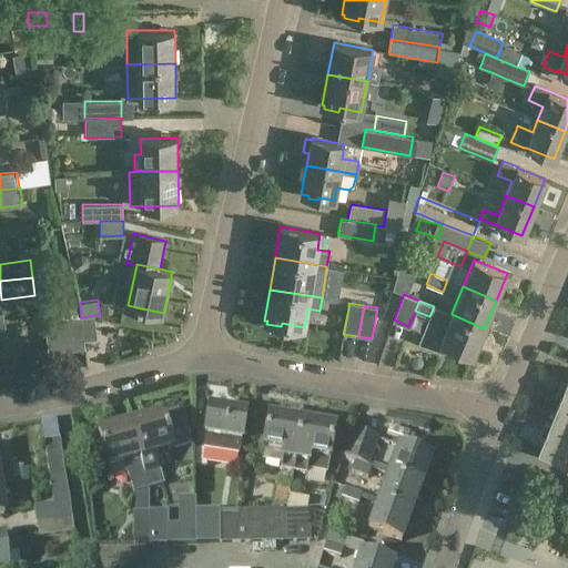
[(452,314),(452,313),(434,306),(429,316),(419,342),(444,352),(446,344),(473,355),(484,328),(452,314)]
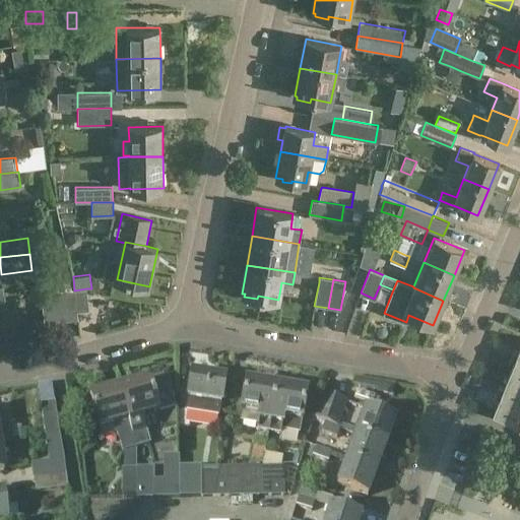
[(74,290),(57,293),(41,295),(44,323),(78,319),(74,290)]
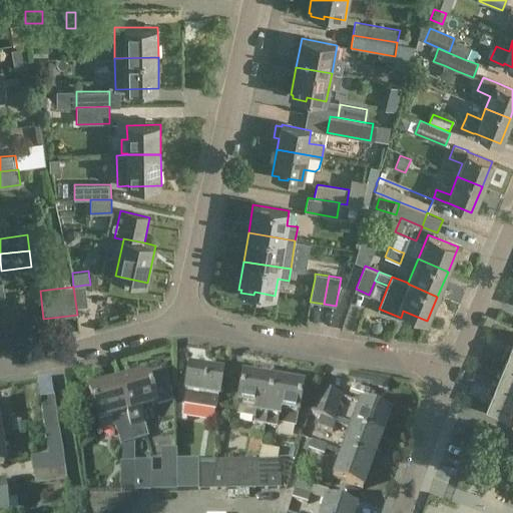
[(506,398),(494,392),(488,406),(512,416),(512,345),(512,348),(512,358),(508,357),(497,384),(510,389),(506,398)]
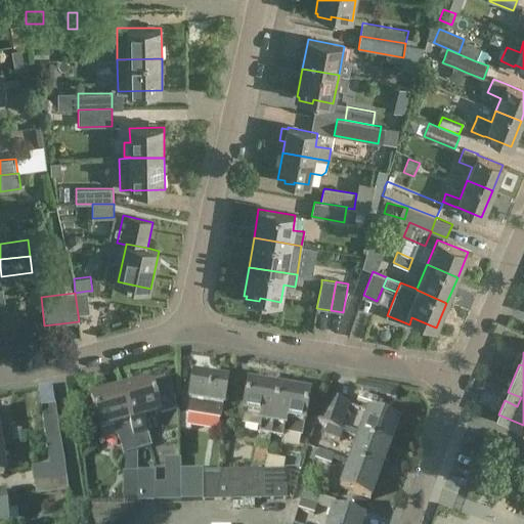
[(192,377),(188,404),(186,416),(220,422),(226,382),(192,377)]
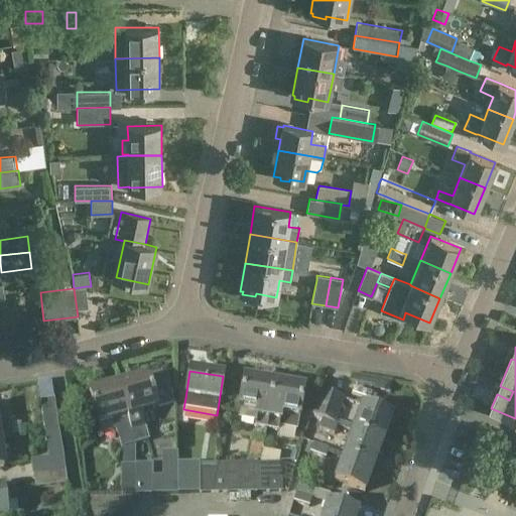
[(147,379),(119,387),(135,446),(147,442),(148,442),(140,414),(156,410),(172,405),(165,379),(148,383),(147,379)]
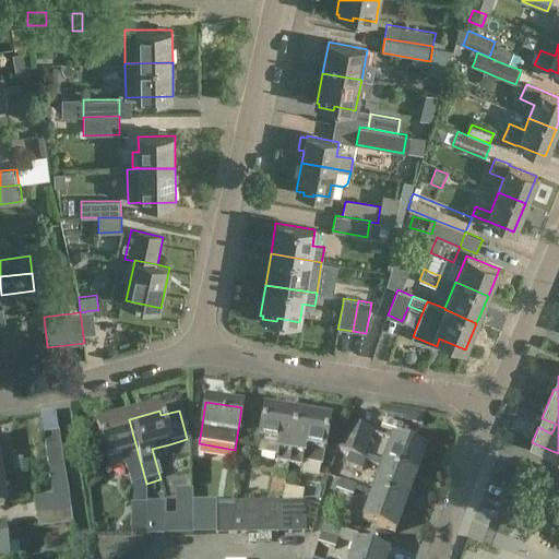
[(264,414),(259,443),(258,453),(277,456),(275,464),(288,466),(297,419),(264,414)]
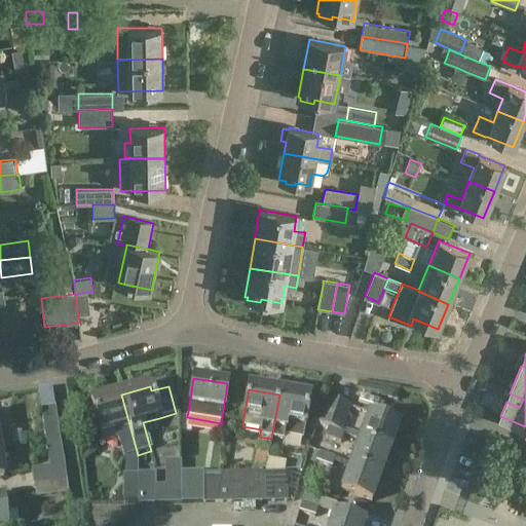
[(121,395),(91,403),(100,435),(114,430),(122,459),(124,458),(138,455),(121,395)]
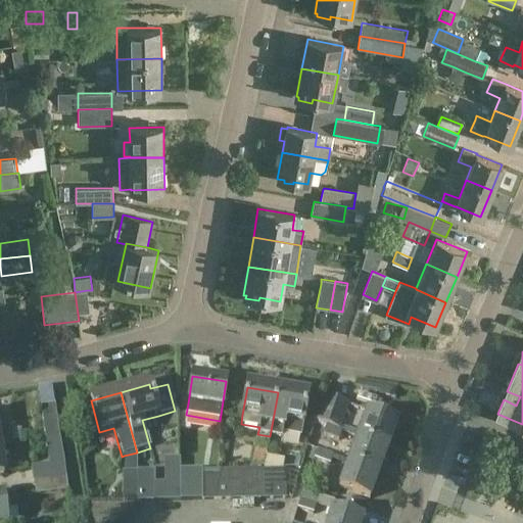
[(307,397),(278,392),(270,436),(281,438),(281,434),(301,437),(307,397)]
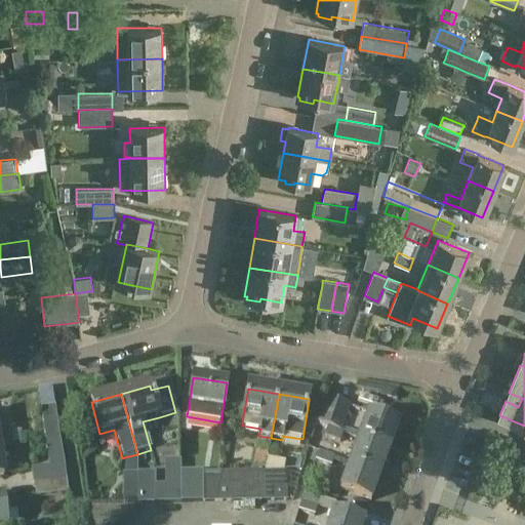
[(317,423),(327,427),(341,432),(350,407),(326,398),(317,423)]
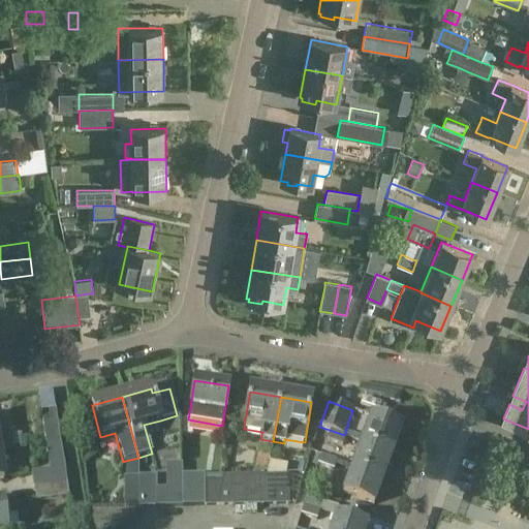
[(41,413),(45,444),(60,442),(56,411),(41,413)]
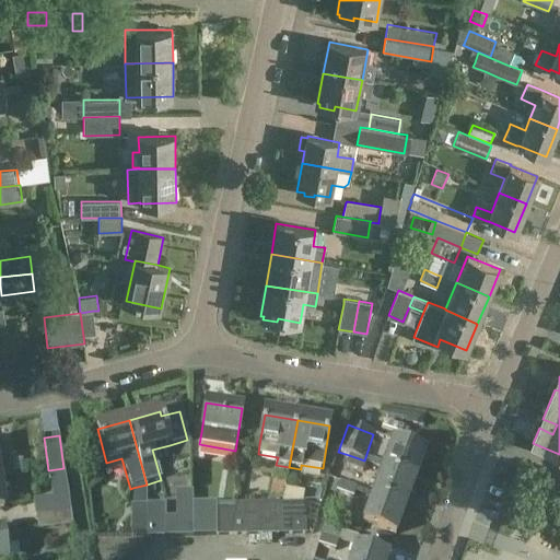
[(393,441),(382,469),(416,481),(426,453),(393,441)]
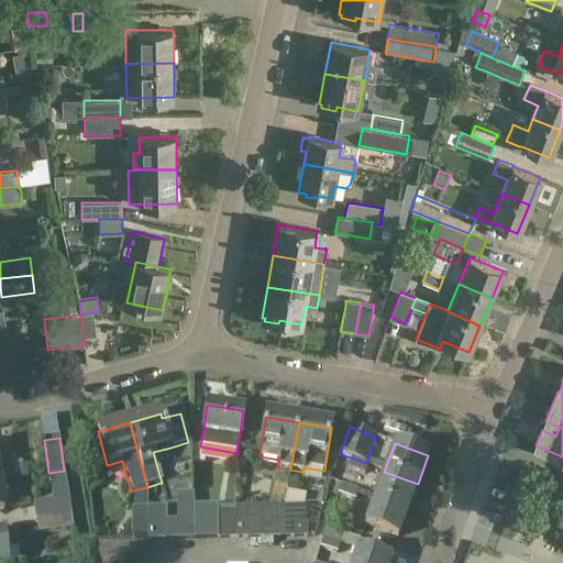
[(348,468),(348,470),(364,476),(365,474),(368,466),(368,465),(365,464),(351,459),(348,468)]
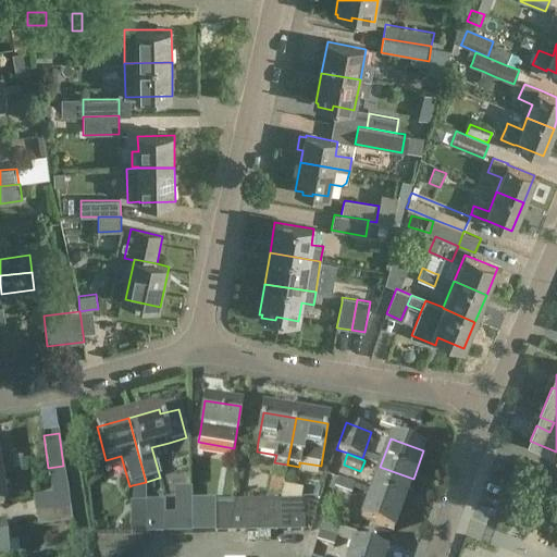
[(0,474),(14,472),(12,458),(12,457),(0,458),(0,474)]
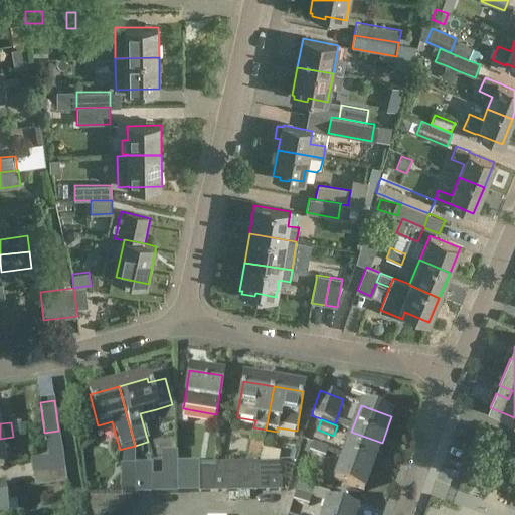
[(351,432),(348,440),(342,457),(372,468),(373,466),(377,467),(381,454),(378,453),(382,443),(351,432)]
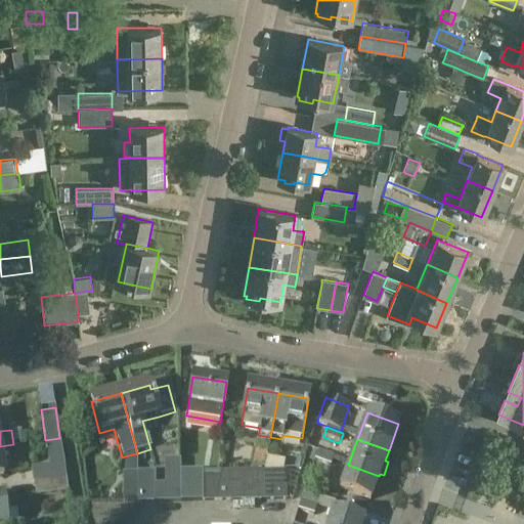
[(317,452),(314,462),(330,468),(334,457),(317,452)]
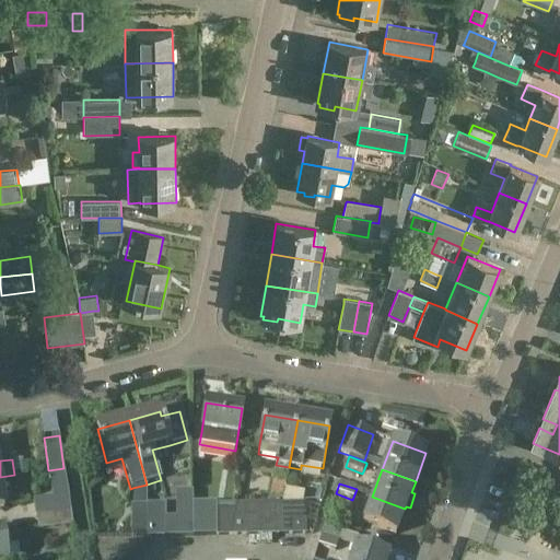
[(37,516),(70,512),(68,497),(35,501),(37,516)]
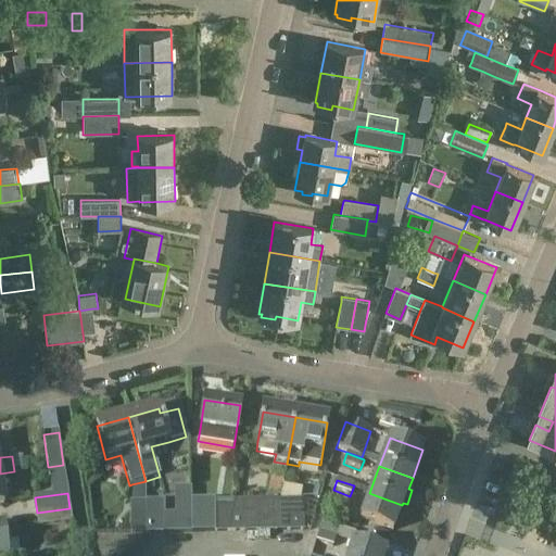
[(402,505),(369,493),(359,519),(392,532),(402,505)]
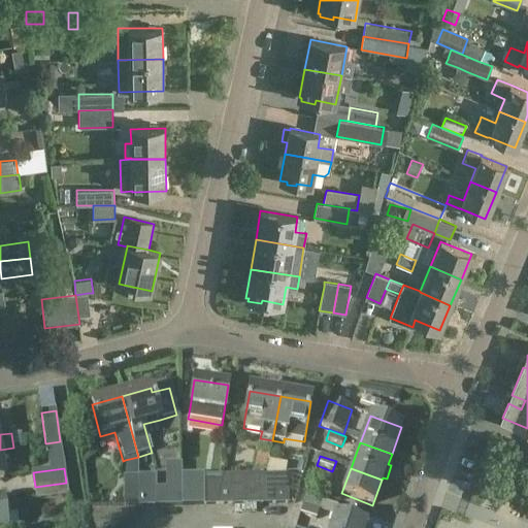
[(288,474),(273,475),(258,475),(259,505),(288,505),(288,474)]
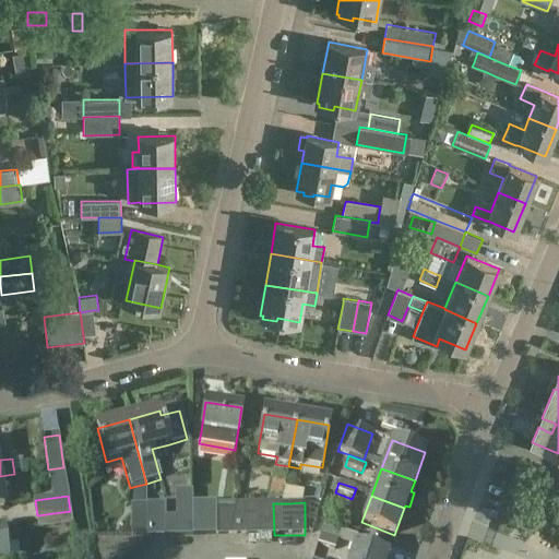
[(234,509),(230,536),(234,536),(256,536),(274,535),(273,503),(244,503),(234,504),(234,507),(234,509)]
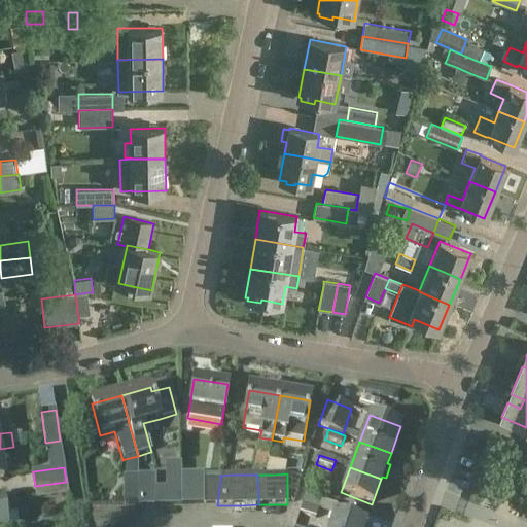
[(154,476),(138,477),(139,506),(155,506),(154,476)]
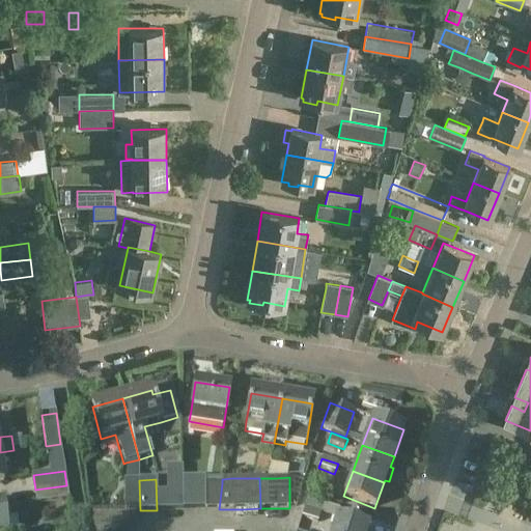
[(140,510),(139,480),(123,480),(124,511),(140,510)]
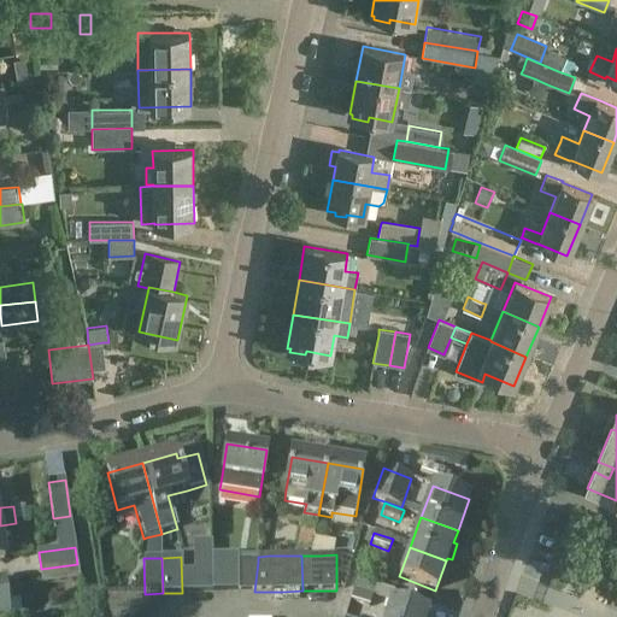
[(258,562),(238,562),(238,565),(239,592),(254,592),(258,562)]
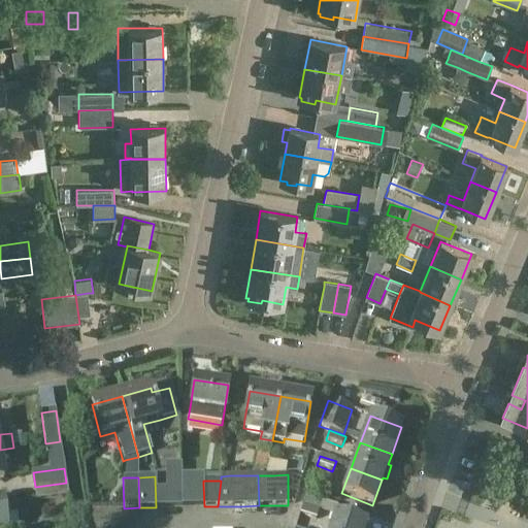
[(68,497),(66,483),(35,487),(37,502),(68,497)]
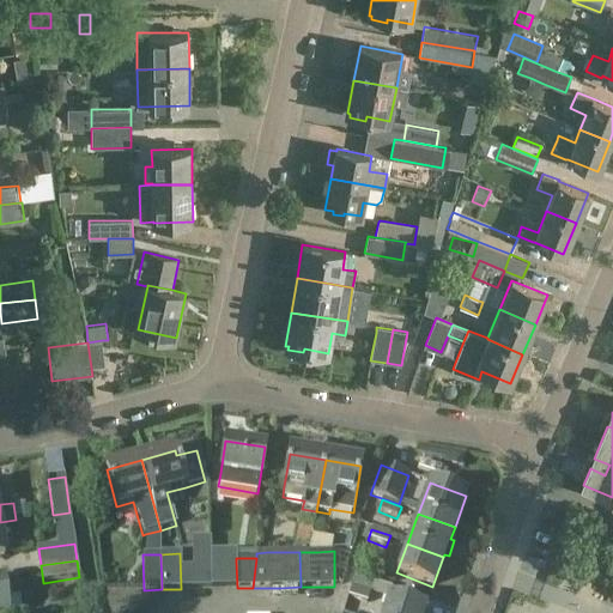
[(192,568),(181,568),(181,589),(211,589),(210,568),(192,568)]
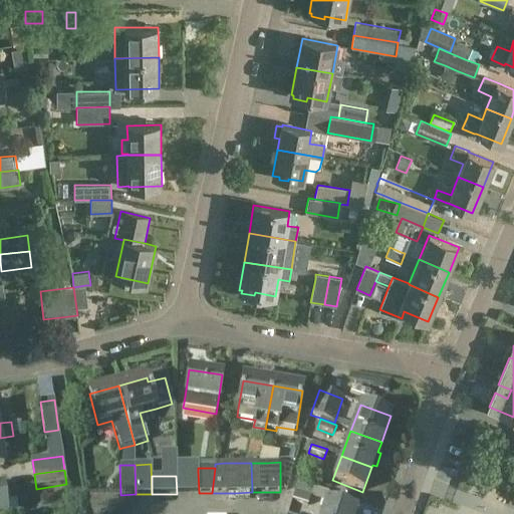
[(293,492),(294,493),(291,502),(307,507),(310,498),(312,498),(315,489),(296,483),(293,492)]
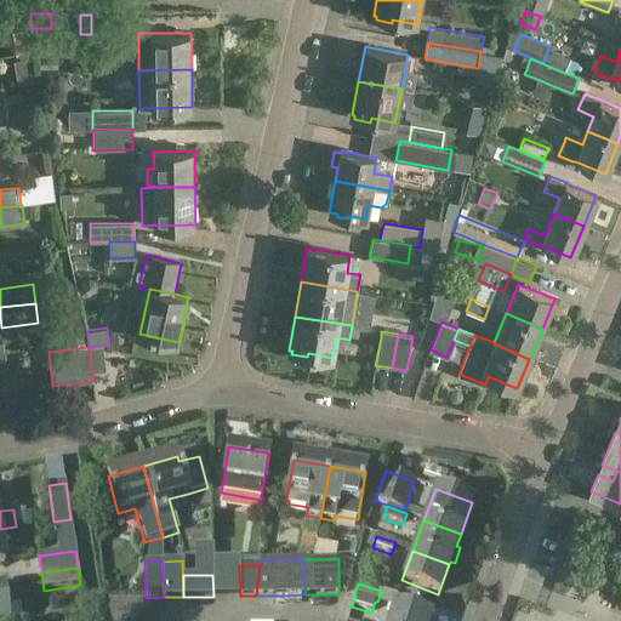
[(4,590),(0,590),(0,620),(21,620),(16,588),(4,590)]
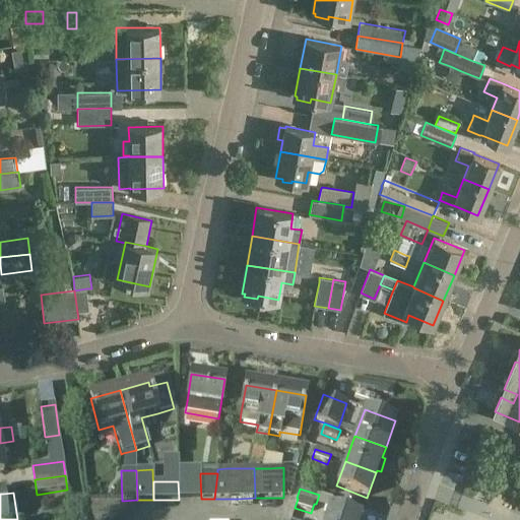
[(359,519),(361,517),(329,508),(325,519),(359,519)]
